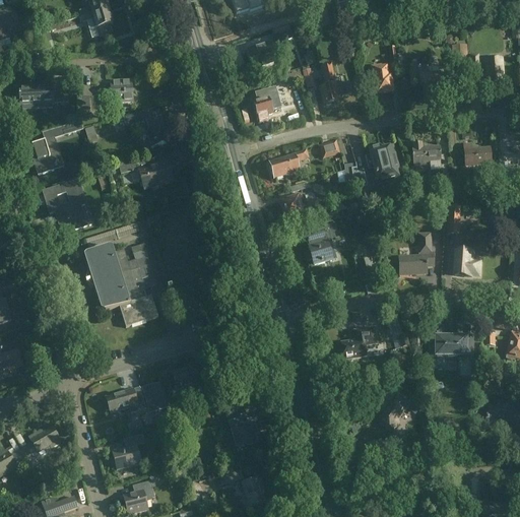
[(81,14),(109,7),(107,0),(88,0),(90,5),(79,8),(81,14)]
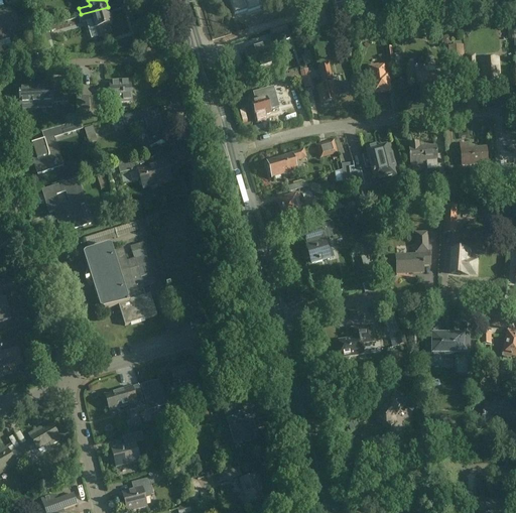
[(233,0),(236,11),(236,12),(248,8),(249,10),(260,6),(258,0),(233,0)]
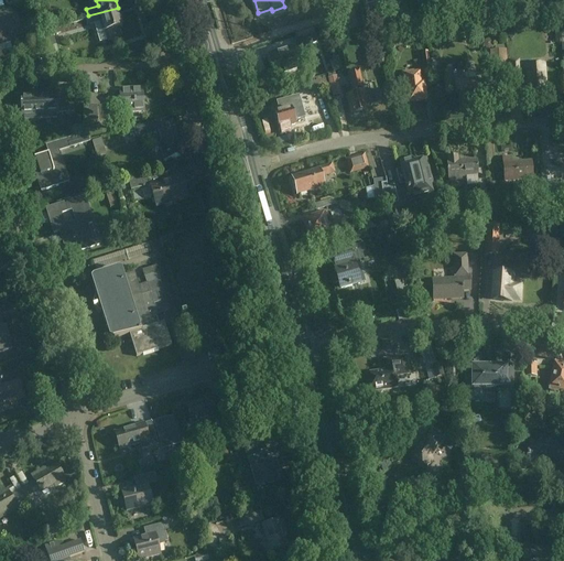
[(0,49),(13,45),(11,39),(24,34),(15,6),(0,10),(0,49)]
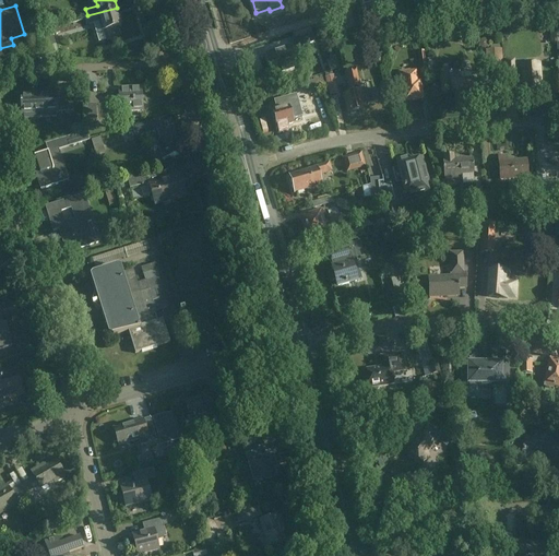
[(122,24),(117,8),(87,15),(88,22),(100,19),(107,38),(120,34),(118,25),(122,24)]
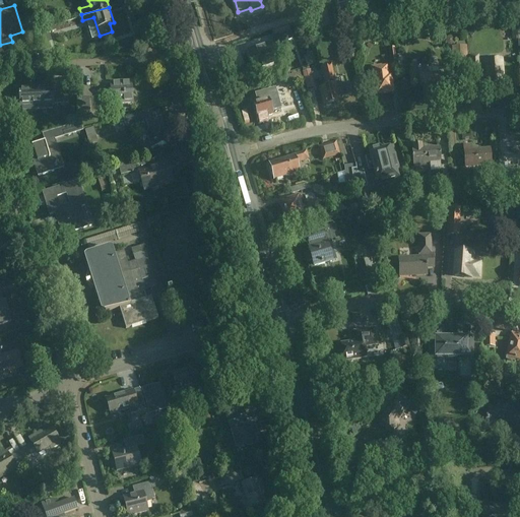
[(41,27),(45,42),(52,40),(49,30),(59,27),(58,22),(41,27)]
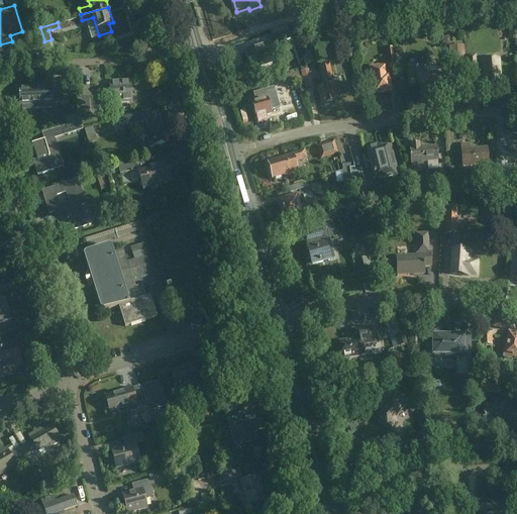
[(287,23),(270,28),(274,41),(291,35),(287,23)]
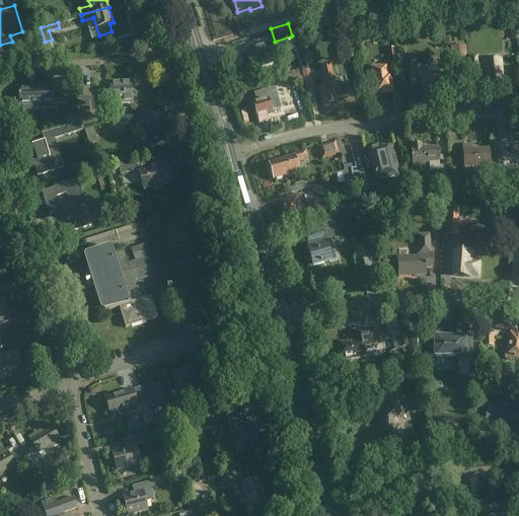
[(368,23),(355,26),(356,35),(369,33),(368,23)]
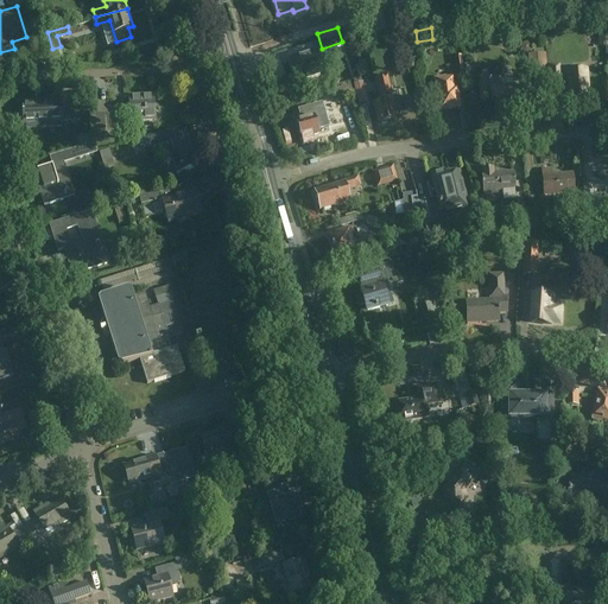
[(318,45),(291,55),(293,64),(297,63),(301,74),(325,65),(318,45)]
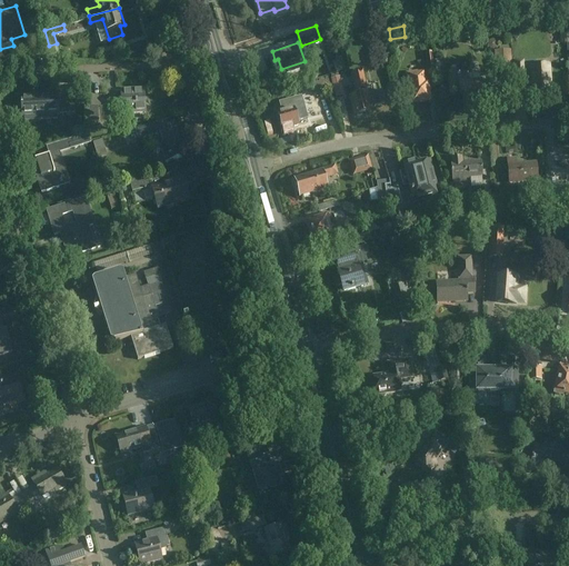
[(509,47),(500,48),(493,48),(496,72),(498,72),(498,83),(511,82),(510,71),(512,71),(511,47),(509,47)]
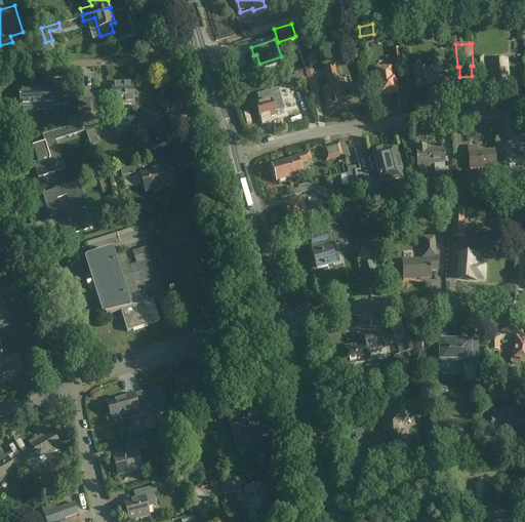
[(399,45),(392,46),(395,67),(401,66),(399,45)]
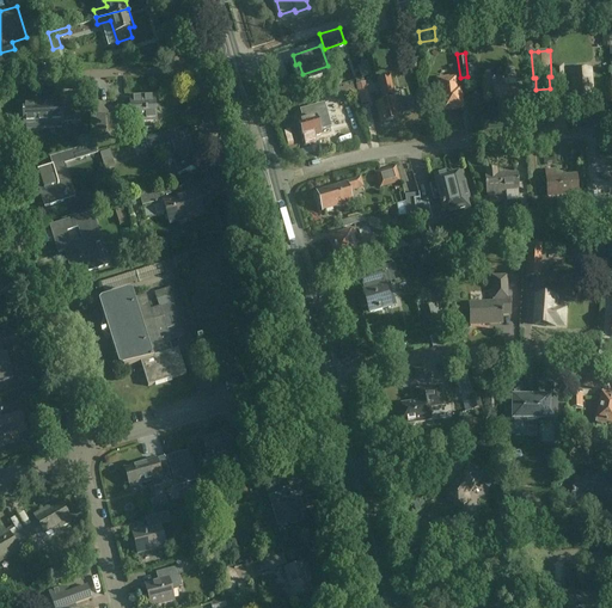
[(363,63),(359,65),(362,75),(371,72),(365,55),(361,56),(363,63)]
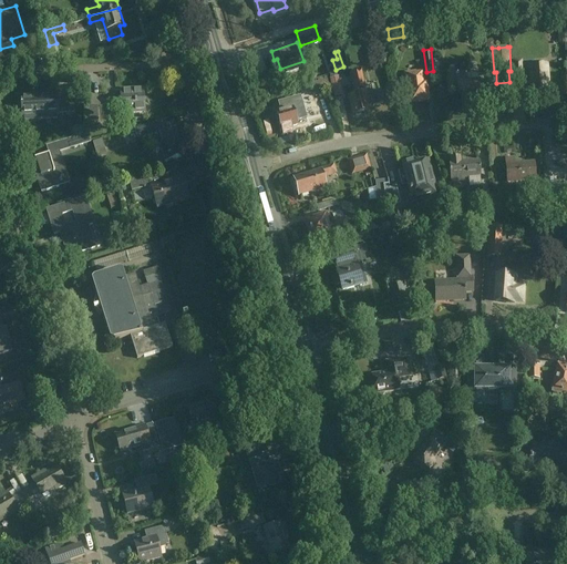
[(533,57),(513,59),(514,75),(523,74),(523,73),(529,73),(531,90),(548,89),(547,71),(547,62),(534,63),(533,57)]
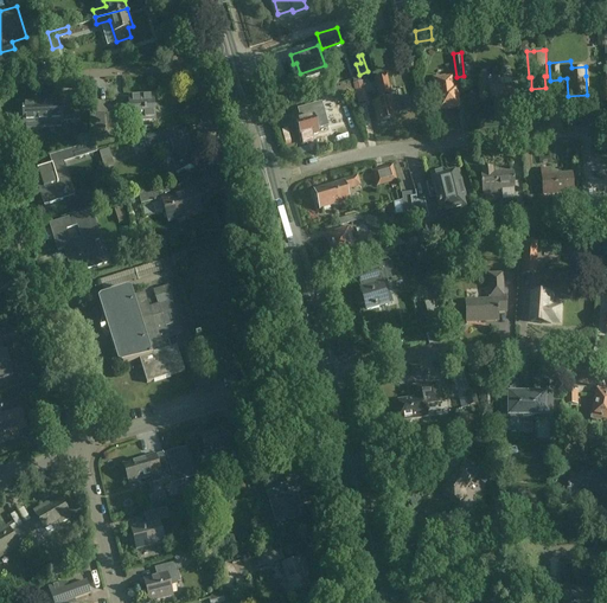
[(397,101),(393,102),(385,72),(375,75),(381,98),(374,100),(378,120),(388,117),(389,119),(393,117),(394,115),(396,115),(394,108),(398,107),(400,109),(410,106),(407,92),(396,96),(397,101)]
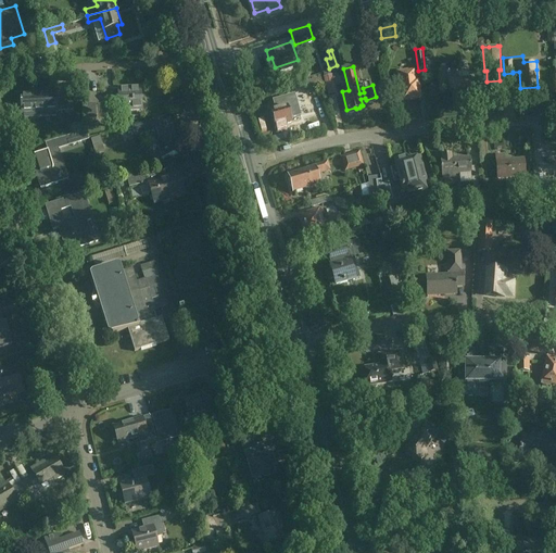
[(455,67),(438,70),(440,89),(449,88),(450,91),(452,91),(452,97),(472,96),(472,95),(476,95),(475,83),(471,83),(470,76),(458,77),(457,70),(455,67)]
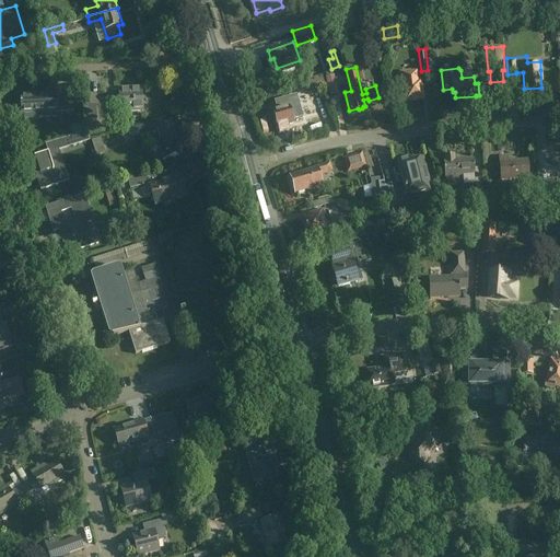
[(336,70),(325,72),(329,90),(337,88),(335,78),(338,77),(336,70)]
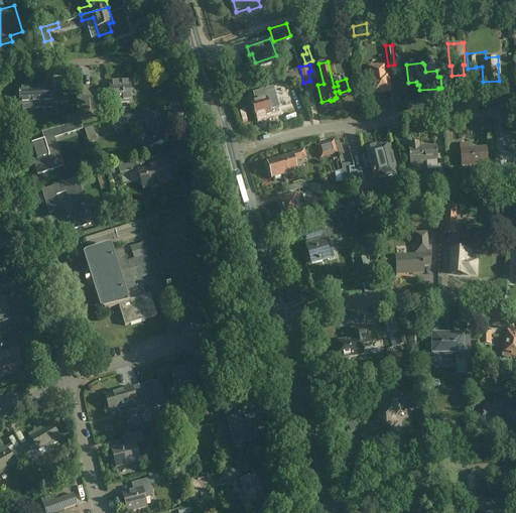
[(374,90),(389,88),(387,74),(383,74),(382,68),(382,66),(376,67),(376,66),(371,66),(372,76),(374,90)]
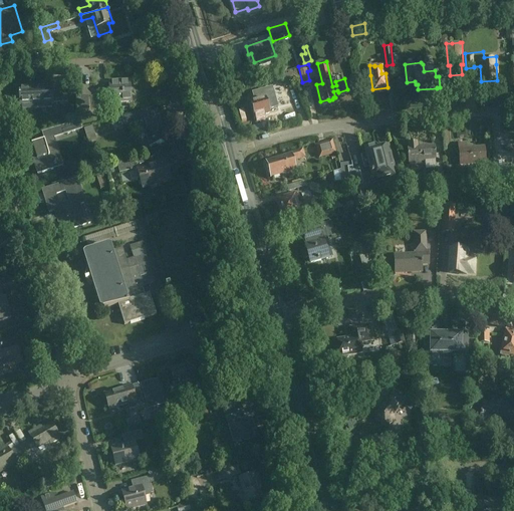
[(286,83),(285,80),(292,77),(289,68),(282,70),(267,75),(268,80),(267,80),(269,88),(276,86),(276,85),(286,83)]
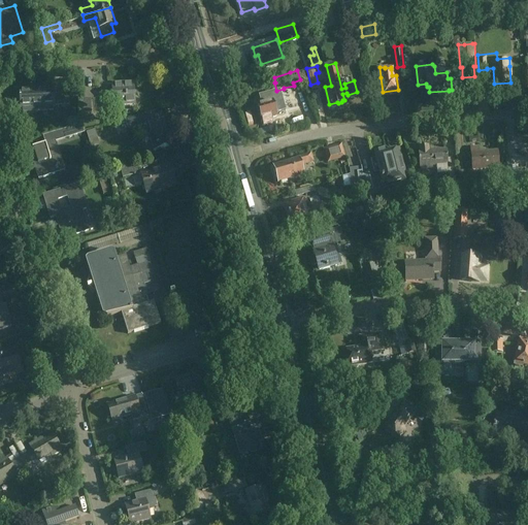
[(112,94),(102,95),(103,109),(113,108),(113,102),(135,101),(133,79),(111,81),(112,94)]
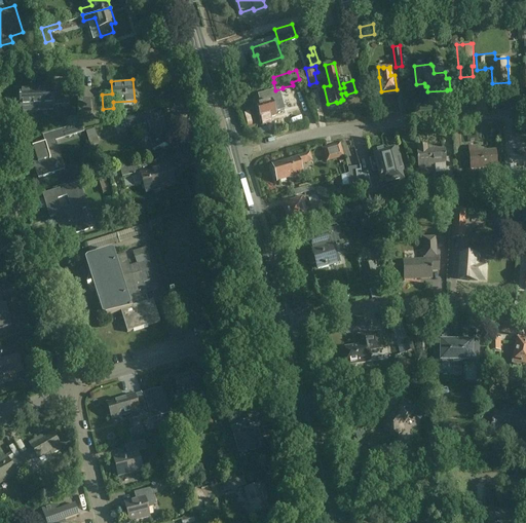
[(21,91),(19,91),(20,94),(21,94),(21,104),(53,103),(53,102),(61,101),(60,84),(52,85),(52,84),(20,86),(21,91)]
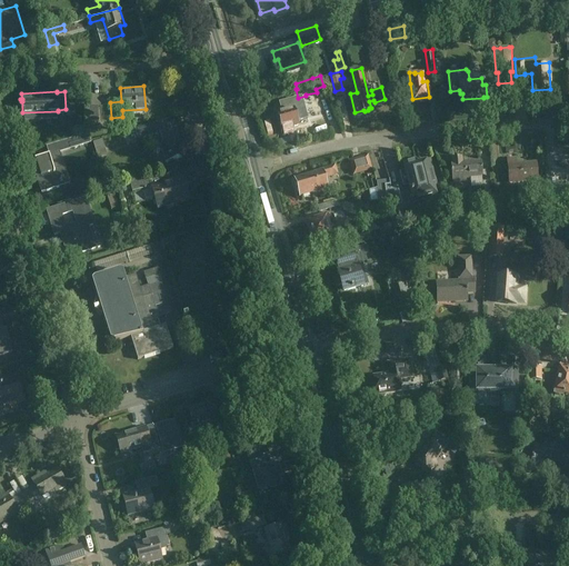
[(99,120),(98,103),(88,105),(89,123),(95,122),(95,120),(99,120)]
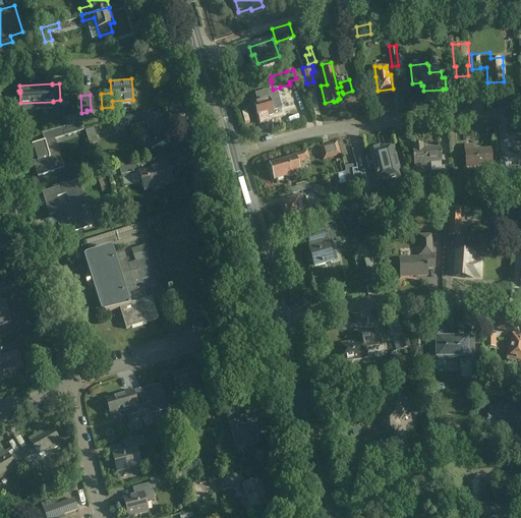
[(282,104),(291,102),(290,95),(281,97),(282,104)]
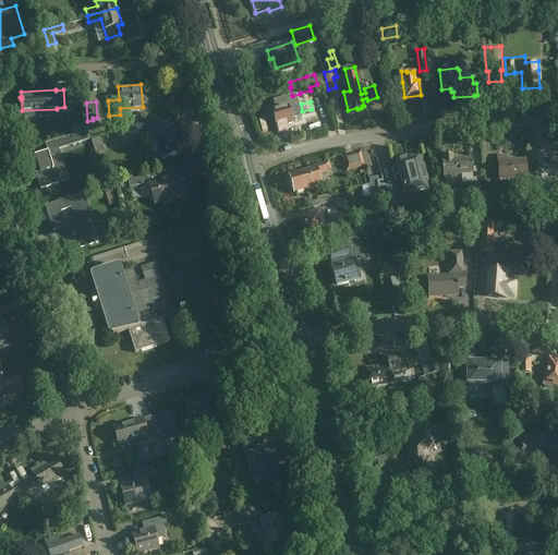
[(287,103),(273,107),(277,123),(279,123),(280,128),(288,125),(287,121),(291,119),(287,103)]
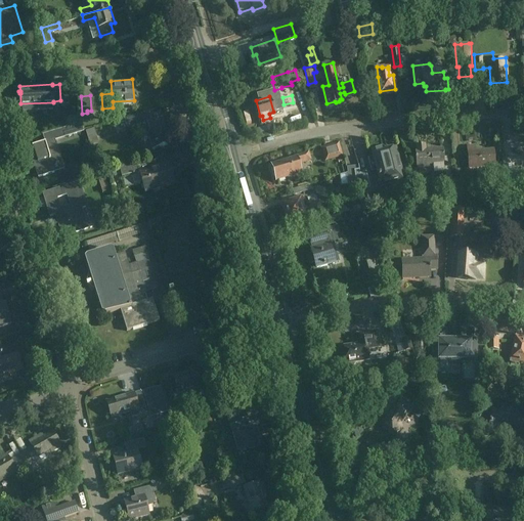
[(149,109),(124,116),(127,126),(139,122),(138,119),(143,117),(153,146),(170,141),(161,112),(151,115),(149,109)]
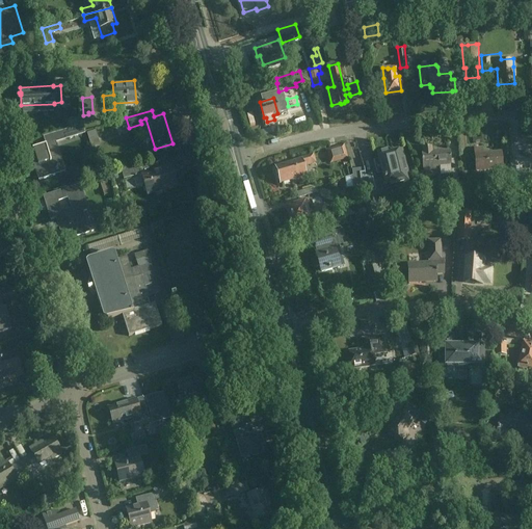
[(85,131),(82,124),(70,127),(73,135),(85,131)]
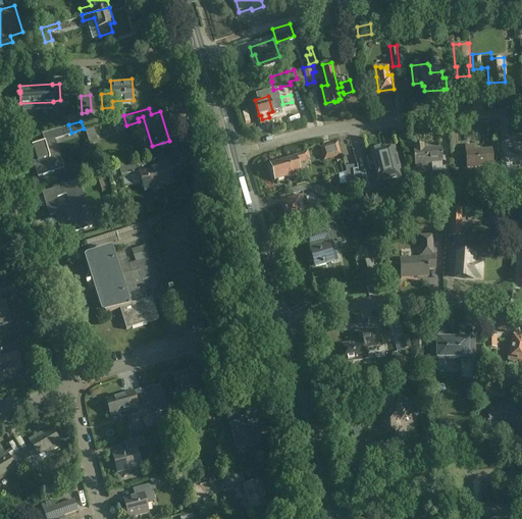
[(101,131),(92,126),(87,137),(96,141),(101,131)]
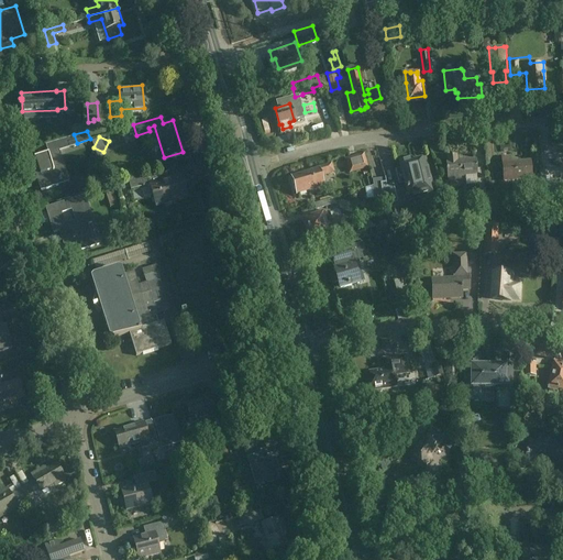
[(59,149),(31,156),(41,188),(58,183),(55,173),(66,169),(59,149)]
